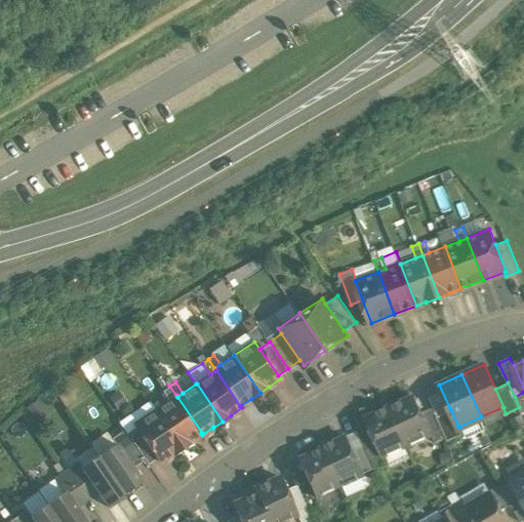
[(169,386),(163,390),(170,399),(176,396),(169,386)]
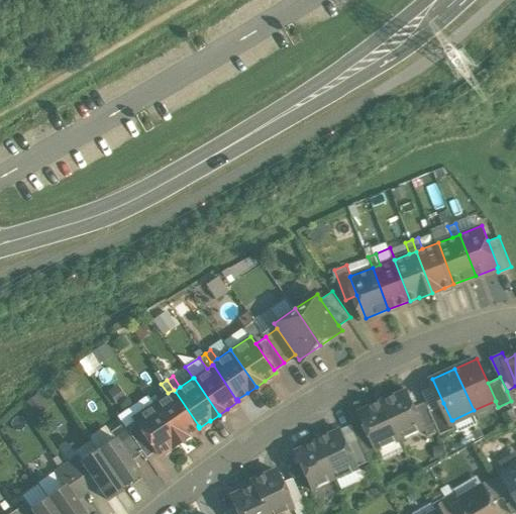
[(408,388),(384,399),(402,437),(425,426),(415,405),(408,388)]
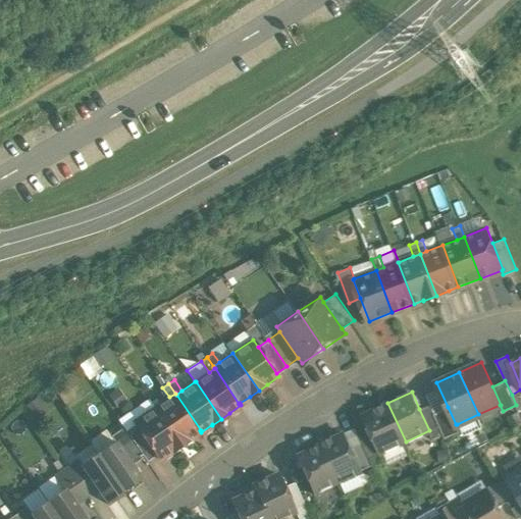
[(169,397),(155,407),(181,444),(190,438),(190,437),(200,430),(201,430),(176,395),(175,393),(175,394),(169,397)]
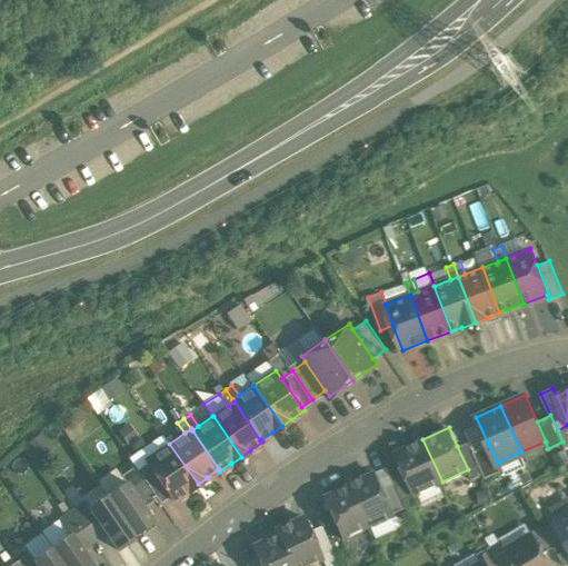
[(422,439),(397,452),(405,469),(416,494),(442,482),(422,439)]
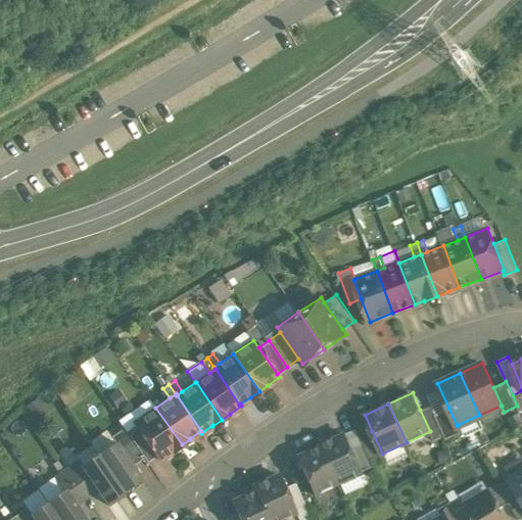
[(431,405),(420,410),(430,431),(434,439),(444,434),(435,414),(431,405)]
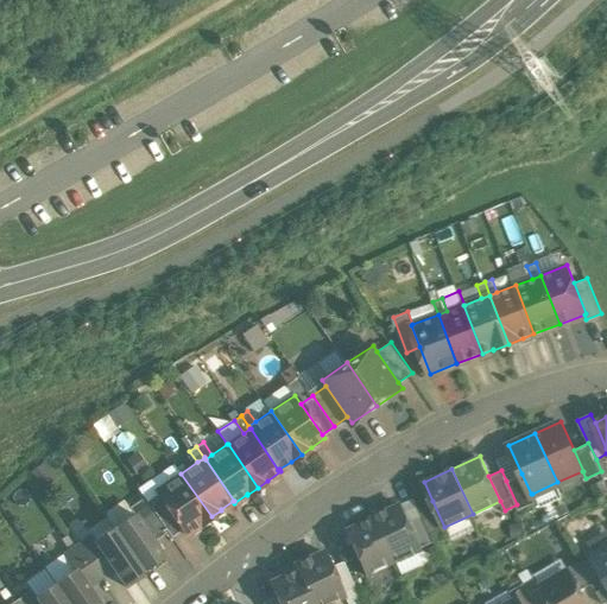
[(181,474),(158,489),(162,495),(183,527),(188,533),(201,523),(212,516),(181,474)]
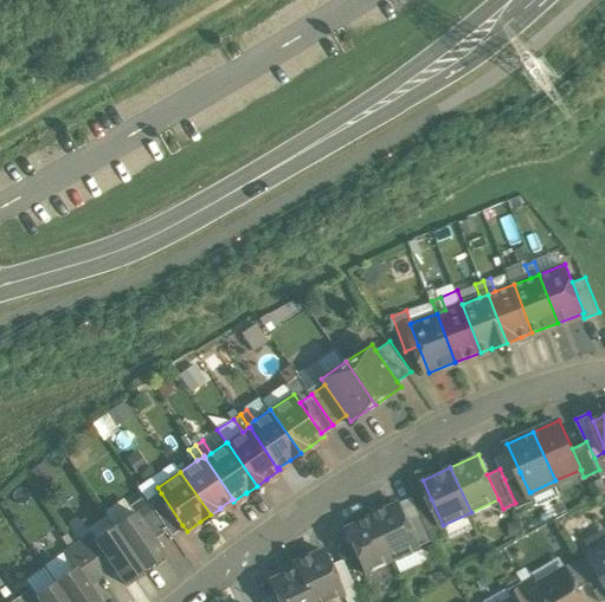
[(520,472),(504,479),(515,503),(517,506),(534,499),(531,492),(529,492),(520,472)]
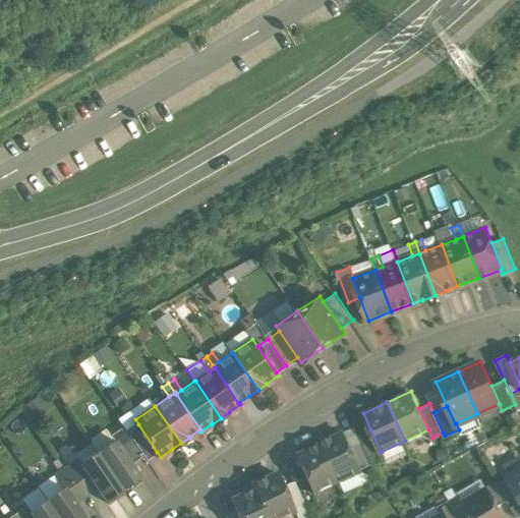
[(128,432),(124,424),(111,434),(115,440),(116,440),(132,462),(145,454),(128,432)]
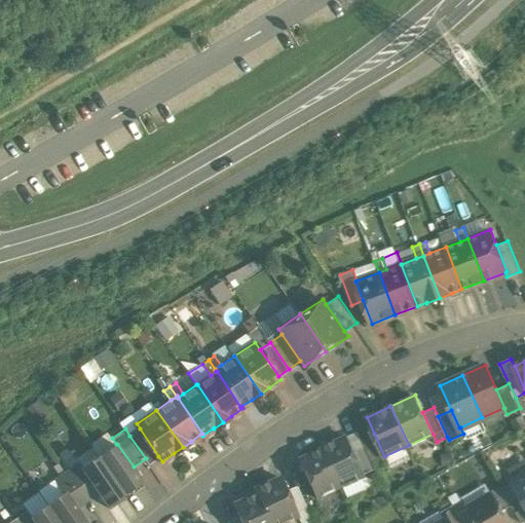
[(158,456),(140,428),(129,436),(146,458),(149,463),(158,456)]
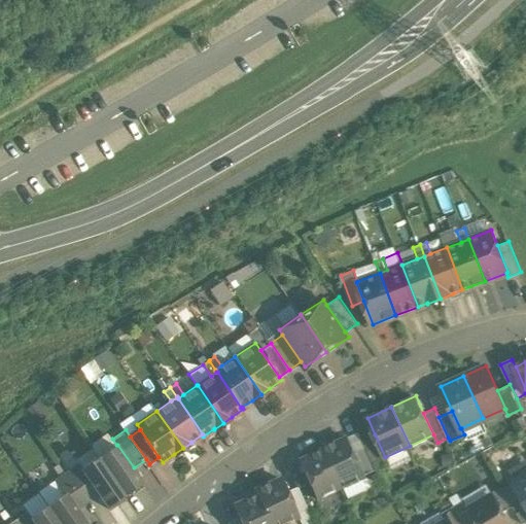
[(385,457),(375,434),(363,440),(366,447),(377,468),(378,469),(388,464),(385,457)]
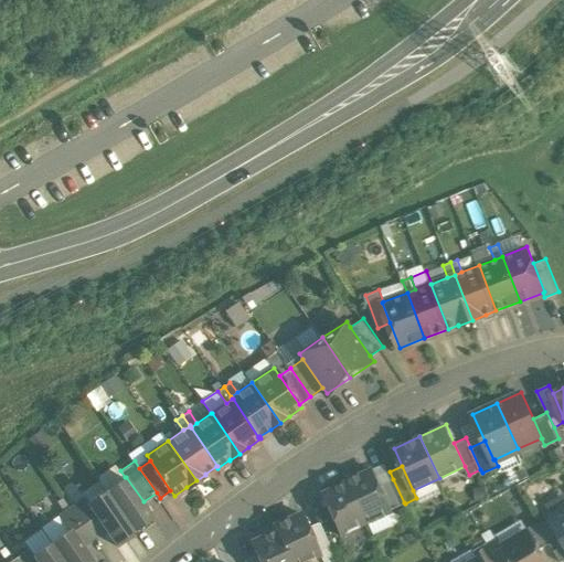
[(373,468),(348,479),(366,521),(393,509),(381,485),(373,468)]
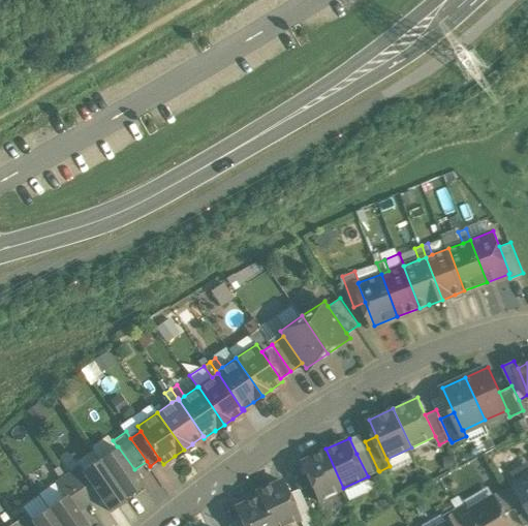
[(134,469),(118,446),(117,446),(100,458),(126,496),(145,484),(134,469)]
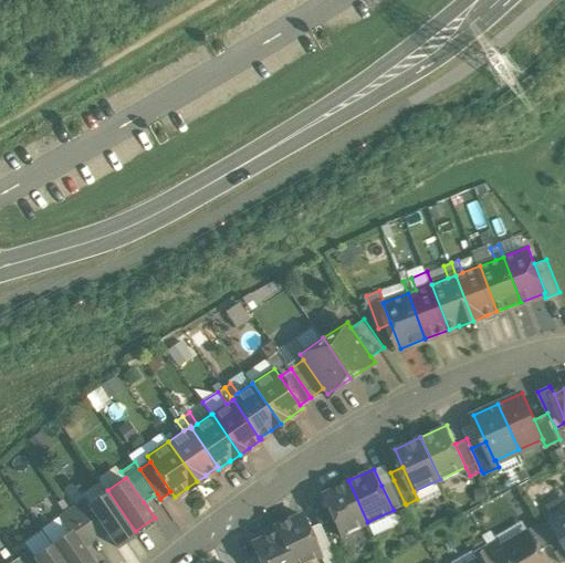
[(348,480),(322,492),(341,534),(367,522),(348,480)]
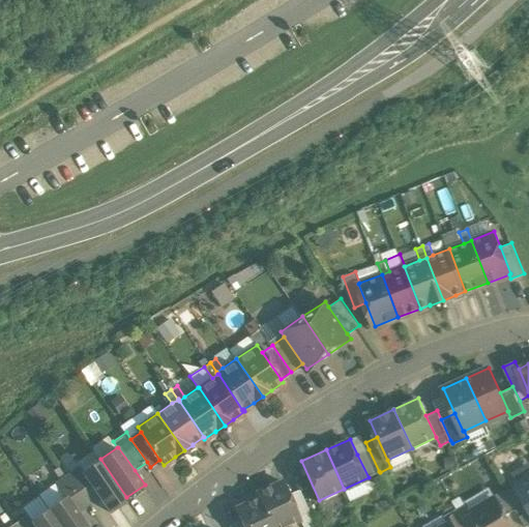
[(369,449),(357,455),(368,476),(379,471),(369,449)]
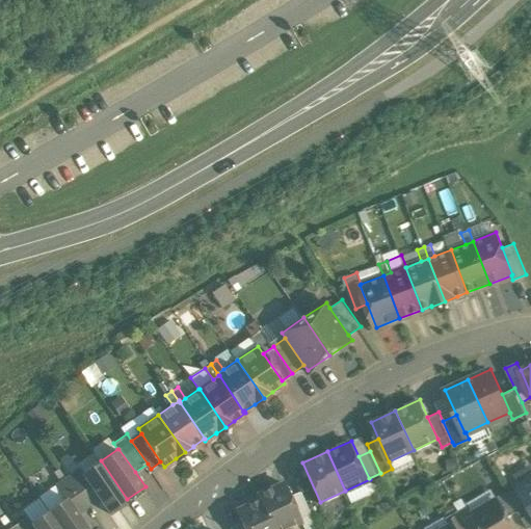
[(83,472),(83,473),(100,498),(109,511),(127,499),(101,460),(83,472)]
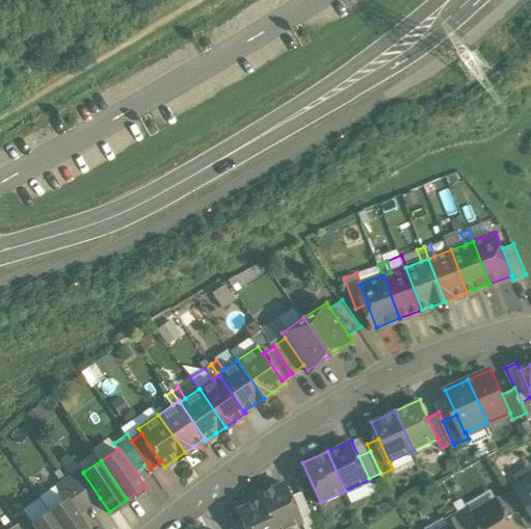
[(83,473),(83,472),(80,467),(68,475),(88,505),(100,498),(83,473)]
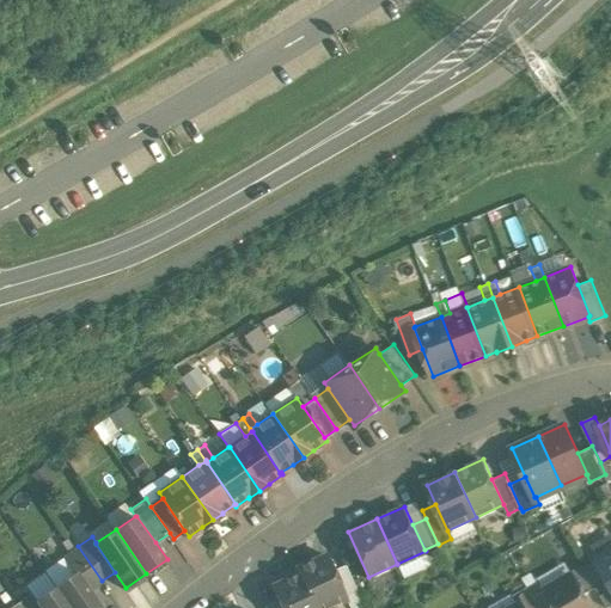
[(102,581),(78,546),(65,556),(75,571),(77,571),(90,589),(102,581)]
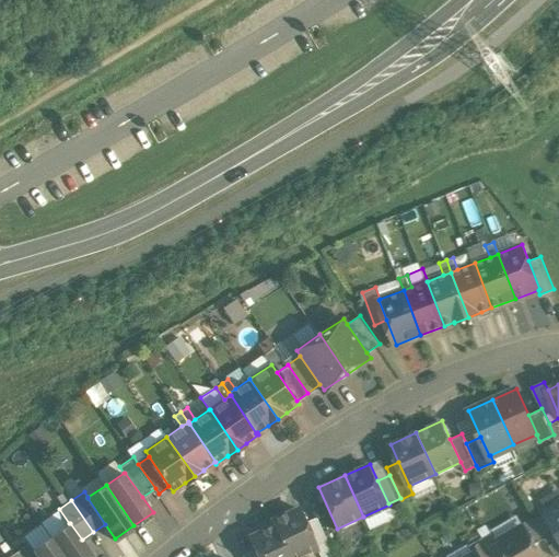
[(558,501),(545,509),(555,526),(558,533),(558,501)]
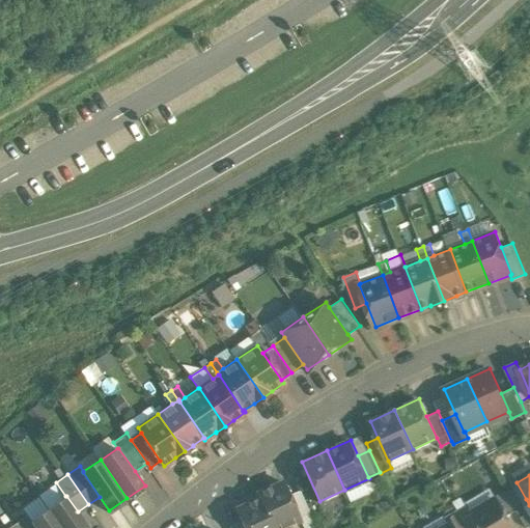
[(283,480),(257,492),(260,497),(260,496),(275,527),(281,527),(301,520),(289,494),(283,480)]
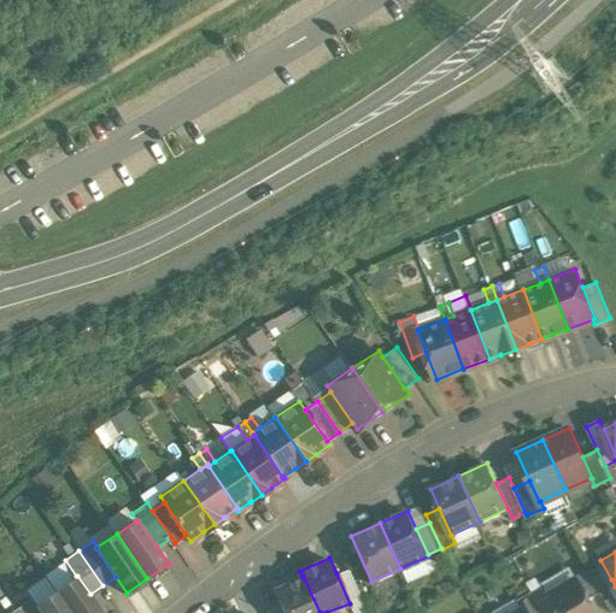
[(348,567),(336,573),(350,603),(355,612),(367,606),(348,567)]
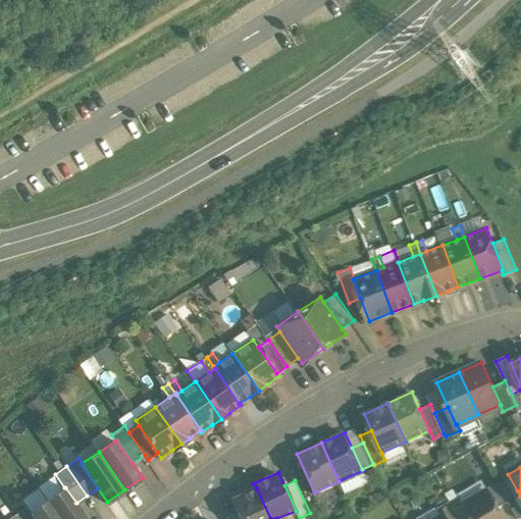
[(507,497),(498,480),(487,486),(499,506),(509,500),(507,497)]
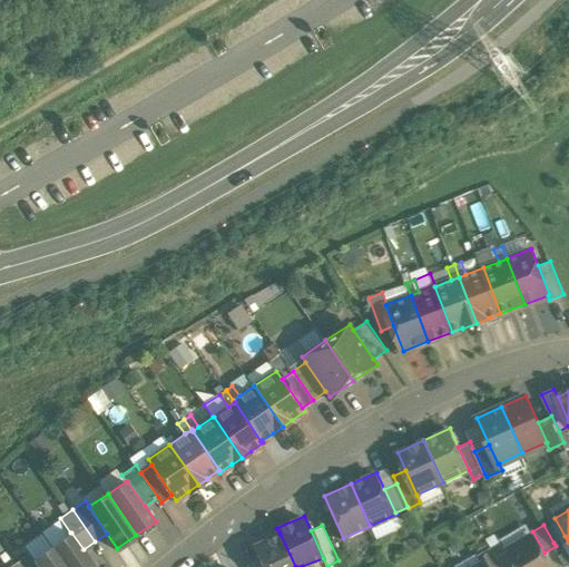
[(95,566),(84,549),(71,533),(70,533),(52,546),(67,566),(95,566)]
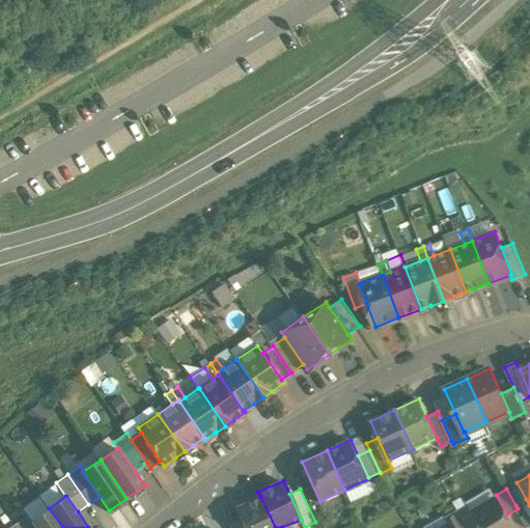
[(275,527),(260,496),(260,497),(236,507),(242,519),(245,527),(275,527)]
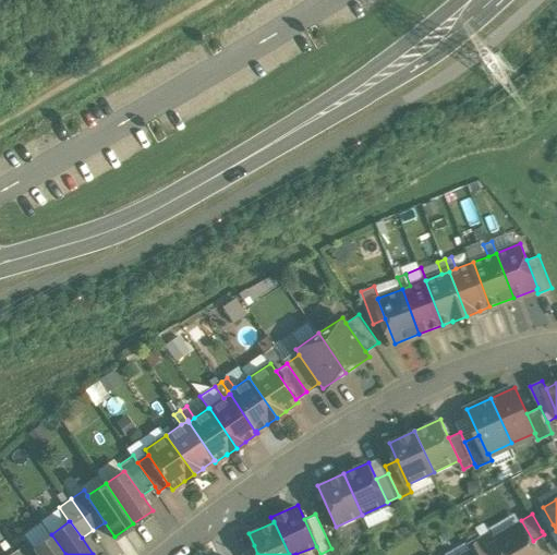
[(540,554),(522,523),(499,538),(507,552),(509,554),(540,554)]
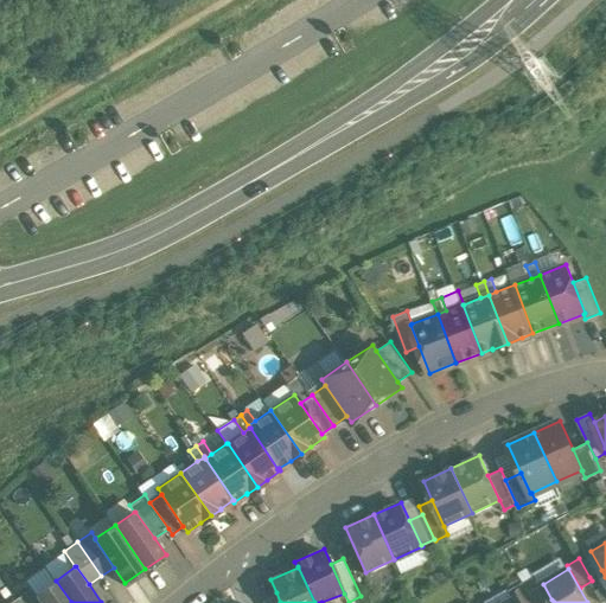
[(605,577),(601,570),(589,577),(592,581),(604,602),(605,600),(605,577)]
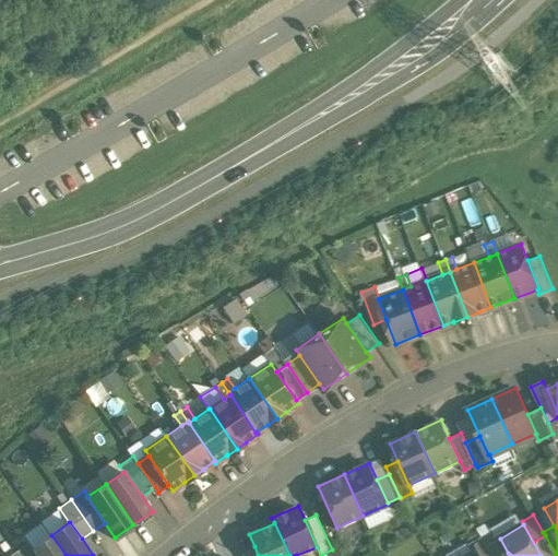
[(66,555),(51,535),(34,547),(33,548),(37,555),(66,555)]
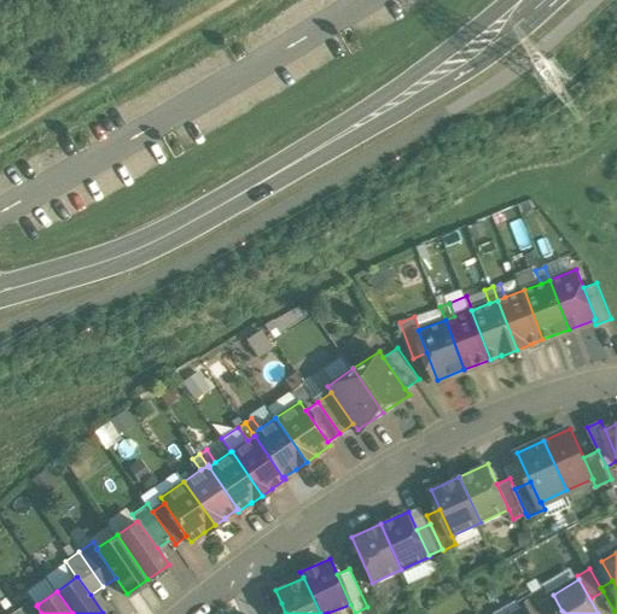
[(547,613),(535,592),(522,601),(527,608),(528,608),(530,613),(547,613)]
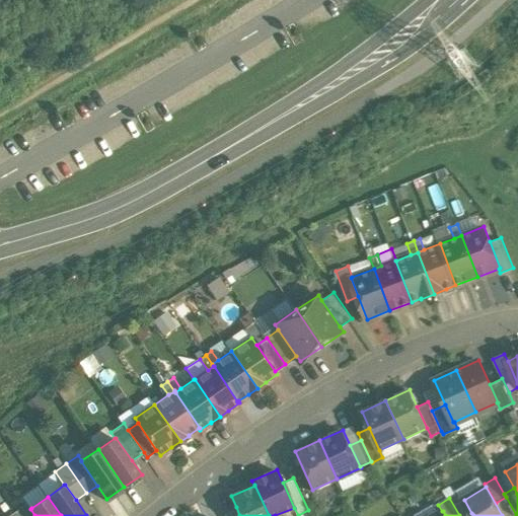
[(31,508),(26,502),(15,510),(19,515),(34,515),(30,509),(31,508)]
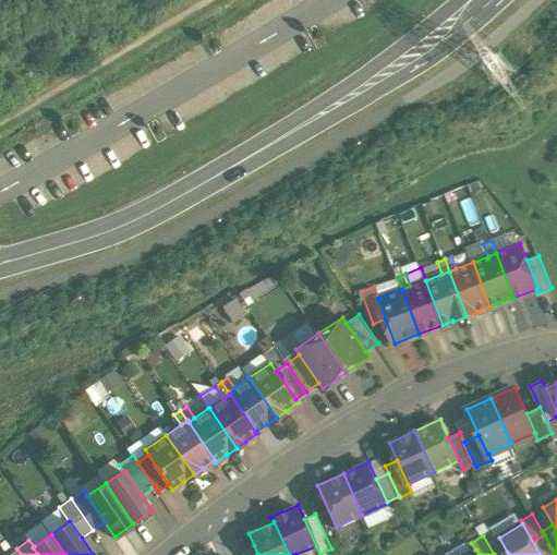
[(257,554),(254,545),(242,551),(243,554),(257,554)]
